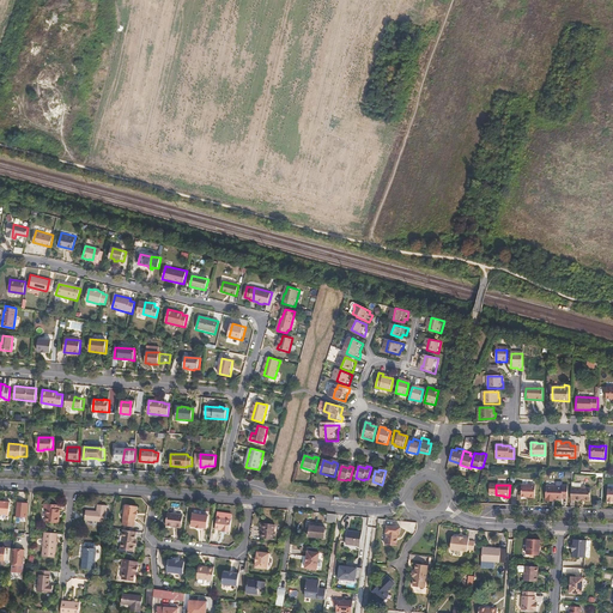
[(529,498),(535,498),(535,485),(521,485),(521,497),(528,497),(529,498)]
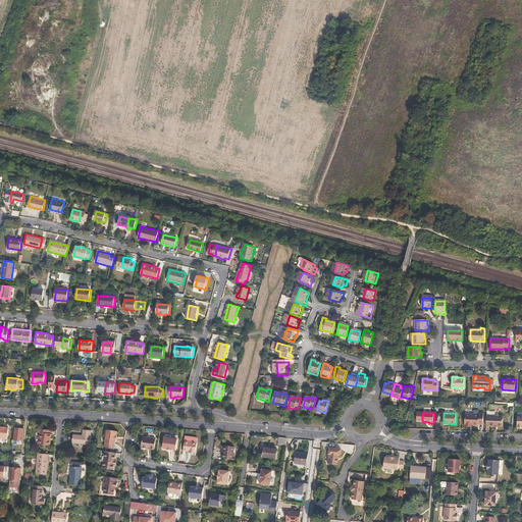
[(465,428),(470,429),(470,426),(478,427),(478,425),(483,425),(483,414),(478,414),(478,415),(465,415),(464,426),(465,427),(465,428)]
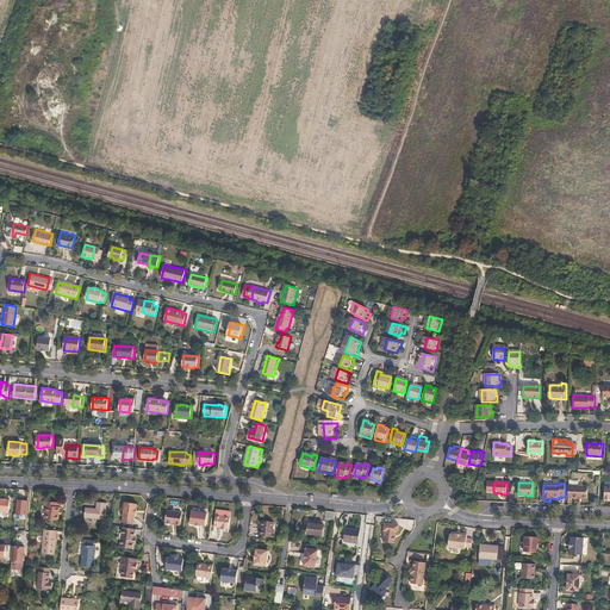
[(568,486),(568,498),(587,499),(587,486),(584,486),(583,485),(579,485),(578,486),(568,486)]
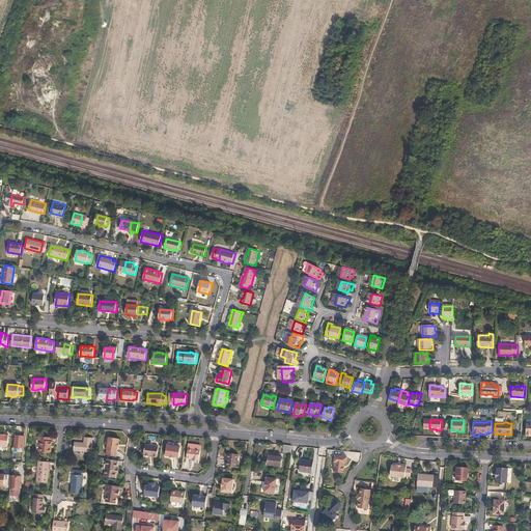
[(0,434),(0,445),(7,446),(8,436),(0,434)]
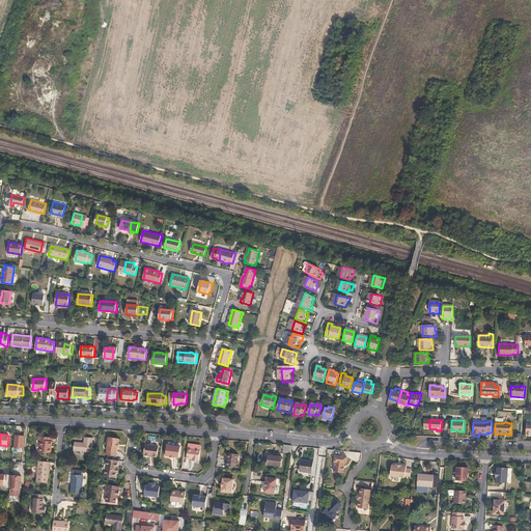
[(24,448),(25,436),(15,435),(14,447),(24,448)]
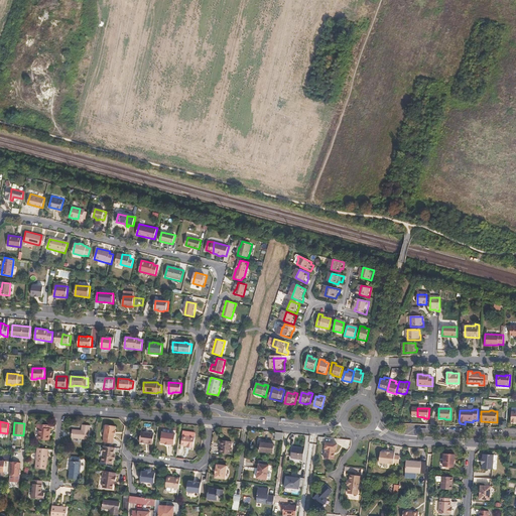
[(38,439),(49,440),(50,428),(48,428),(48,424),(37,423),(36,428),(39,428),(38,439)]
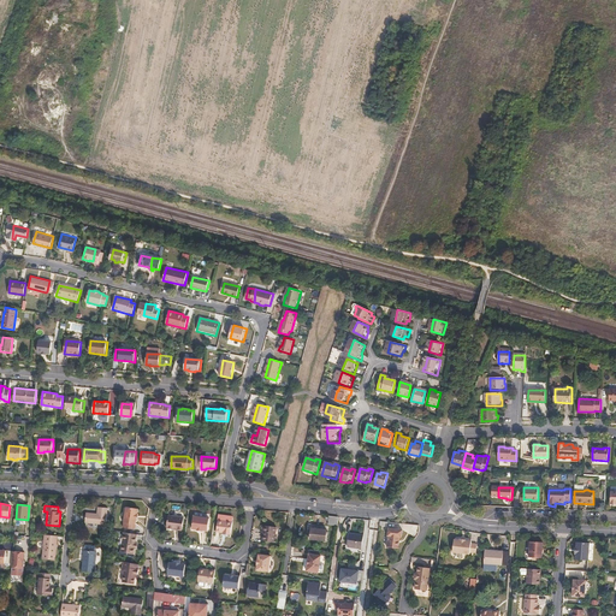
[(123,527),(135,529),(136,520),(137,520),(138,513),(137,513),(138,508),(126,505),(123,527)]
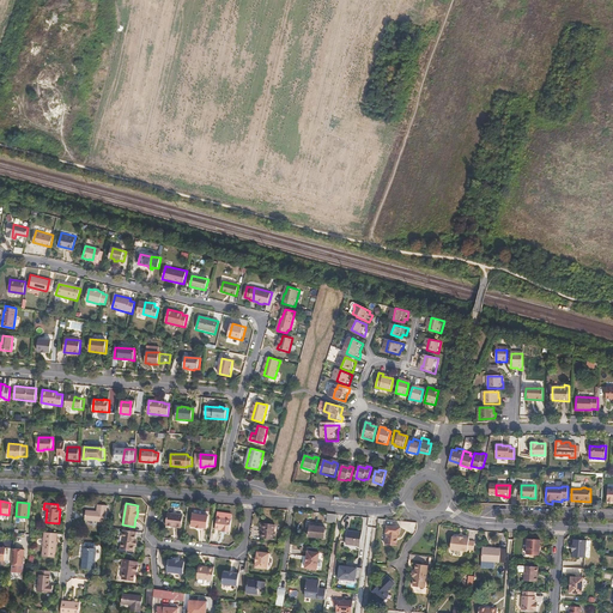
[(84,526),(105,528),(107,511),(97,510),(96,517),(85,516),(84,526)]
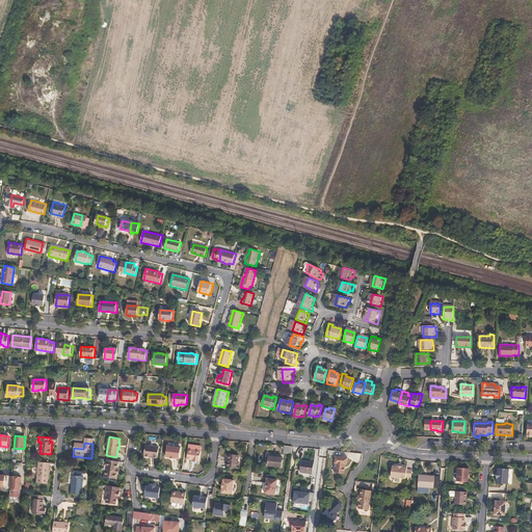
[(176,458),(178,448),(167,446),(166,457),(170,457),(170,458),(175,459),(175,458),(176,458)]
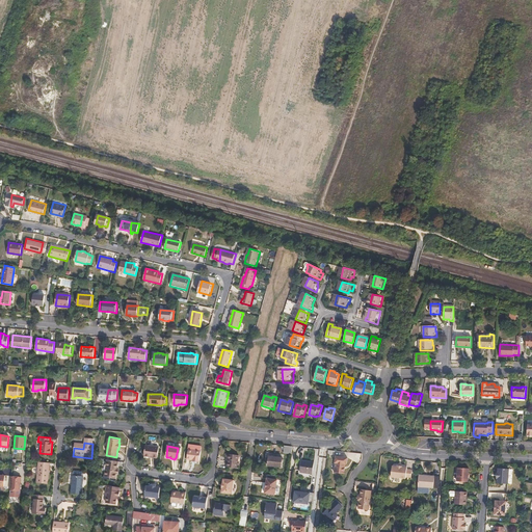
[(159,448),(151,447),(149,457),(158,458),(159,448)]
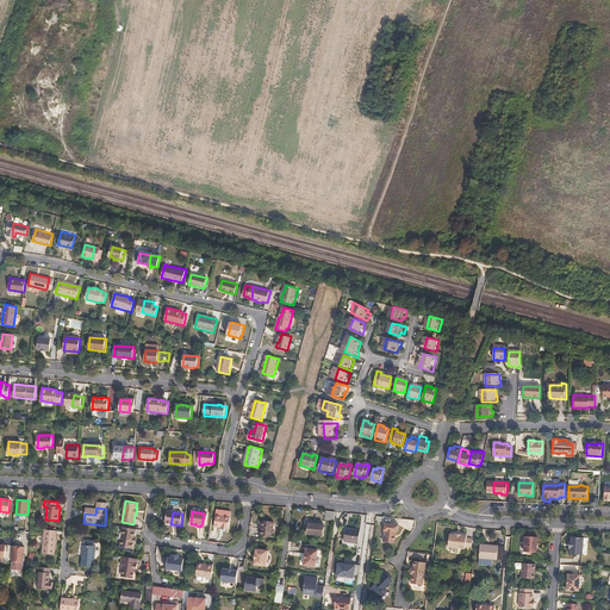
[(224,529),(230,530),(231,517),(217,515),(216,527),(224,528),(224,529)]
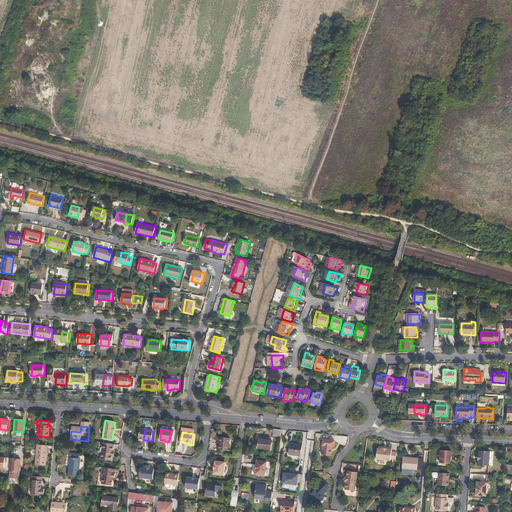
[(219,450),(229,451),(231,439),(221,437),(219,450)]
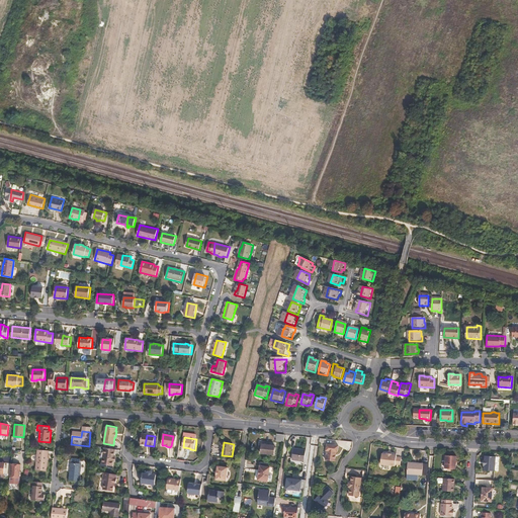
[(261,453),(273,455),(275,446),(262,444),(261,453)]
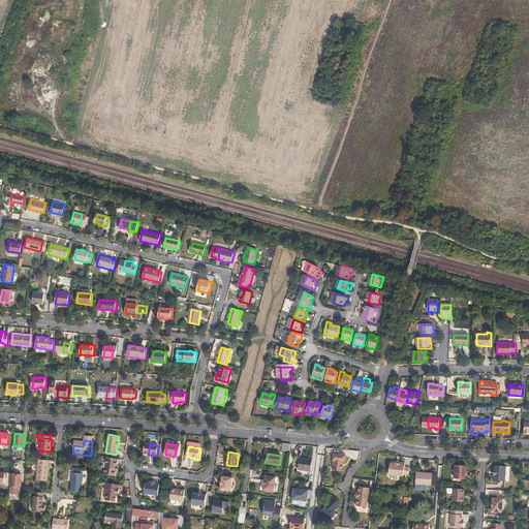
[(334,471),(343,472),(344,463),(345,463),(346,456),(334,454),(334,461),(335,461),(334,471)]
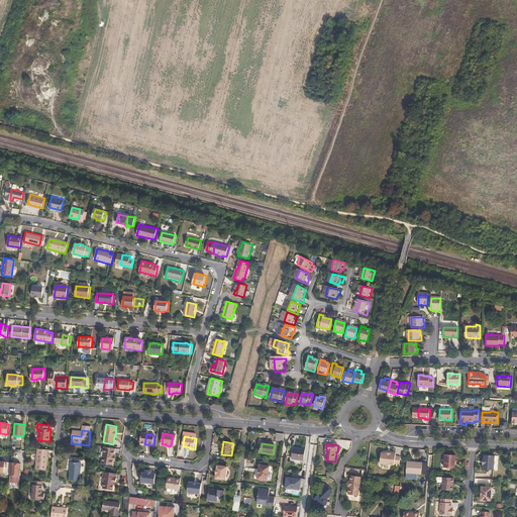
[(115,449),(103,447),(103,451),(102,463),(112,466),(113,460),(115,460),(116,456),(114,456),(115,449)]
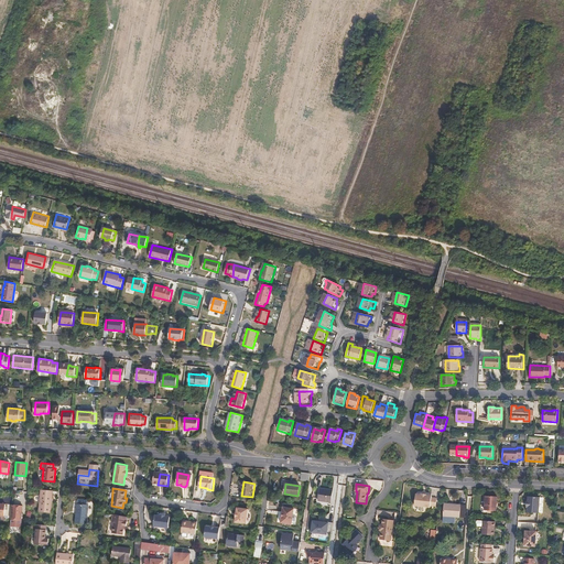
[(318,500),(332,501),(333,490),(320,488),(318,500)]
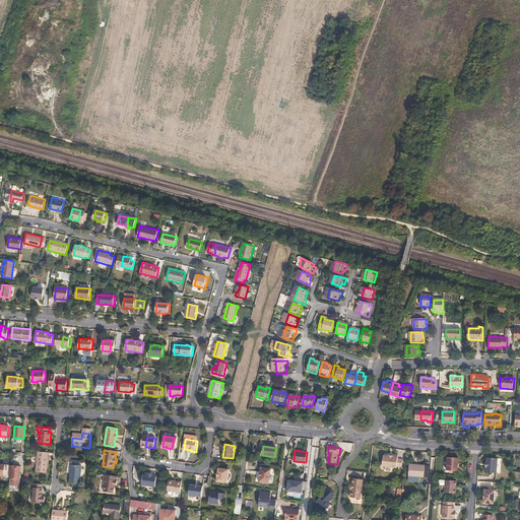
[(49,453),(38,452),(37,472),(47,473),(49,453)]
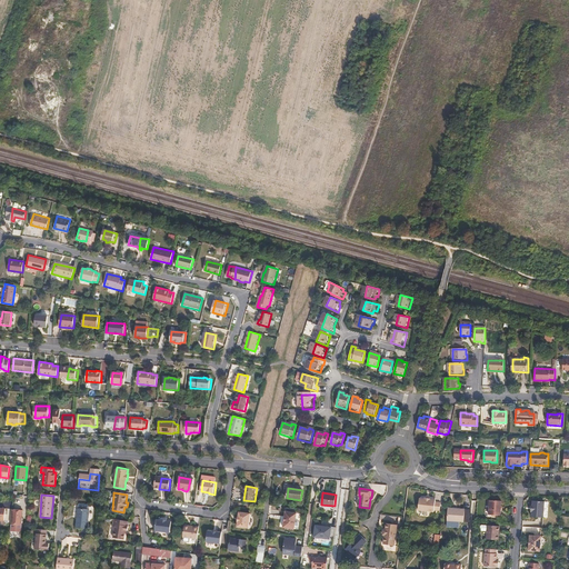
[(435,510),(440,511),(441,503),(436,502),(436,500),(430,499),(430,498),(426,497),(426,499),(419,498),(418,510),(435,512),(435,510)]
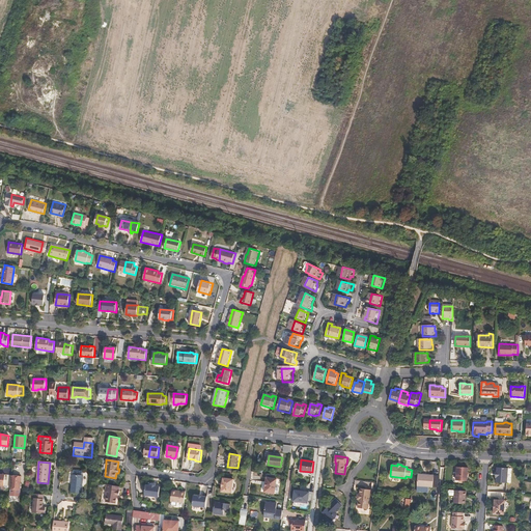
[(467,481),(469,481),(470,468),(456,467),(456,472),(458,472),(457,480),(459,480),(460,482),(465,482),(467,481)]
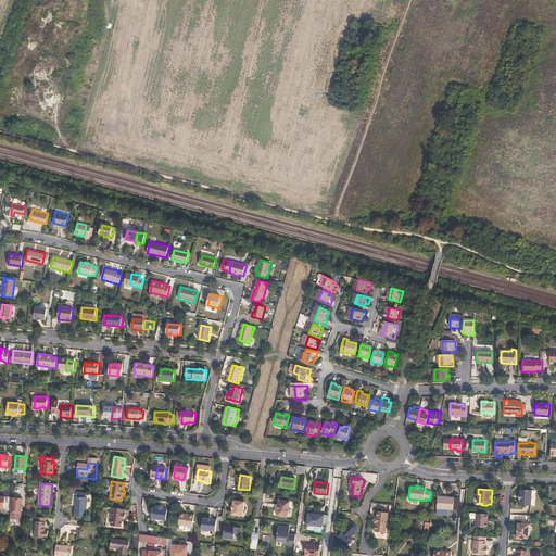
[(533,489),(521,489),(521,493),(520,493),(520,498),(520,504),(532,504),(533,489)]
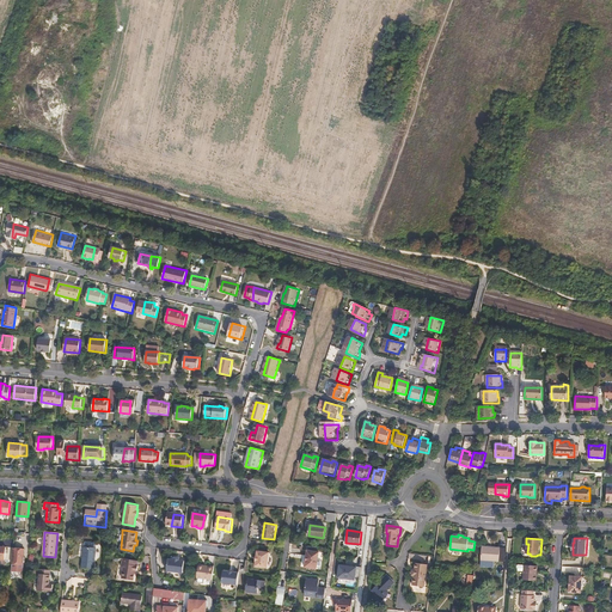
[(81,568),(95,569),(96,549),(84,546),(81,568)]
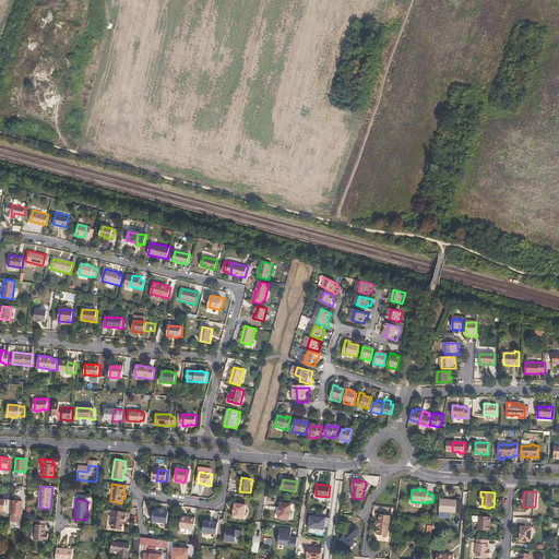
[(462,513),(463,501),(441,499),(440,512),(452,513),(462,513)]
